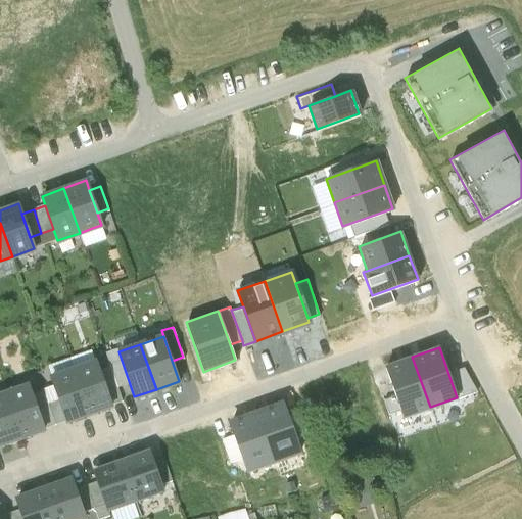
[(117,348),(105,354),(109,365),(117,385),(129,381),(119,351),(117,348)]
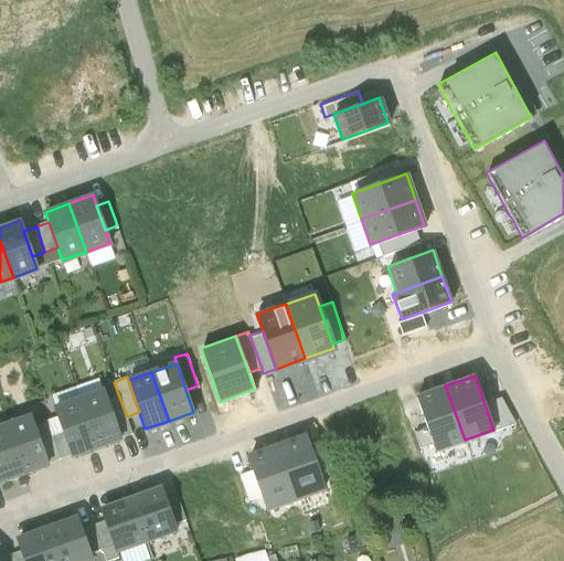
[(445,385),(415,397),(426,426),(413,431),(418,446),(432,442),(435,451),(465,440),(445,385)]
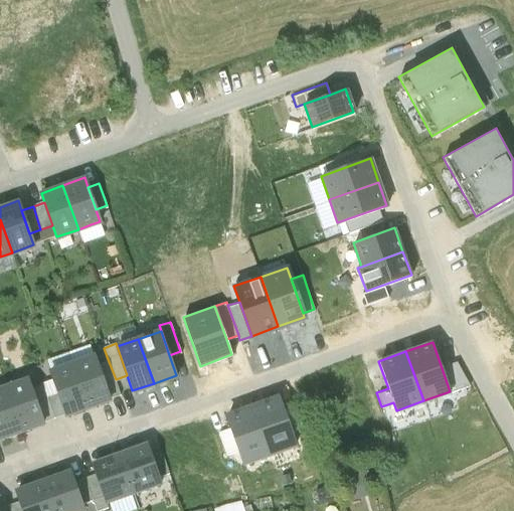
[(94,355),(71,362),(88,406),(109,399),(109,397),(97,363),(94,355)]
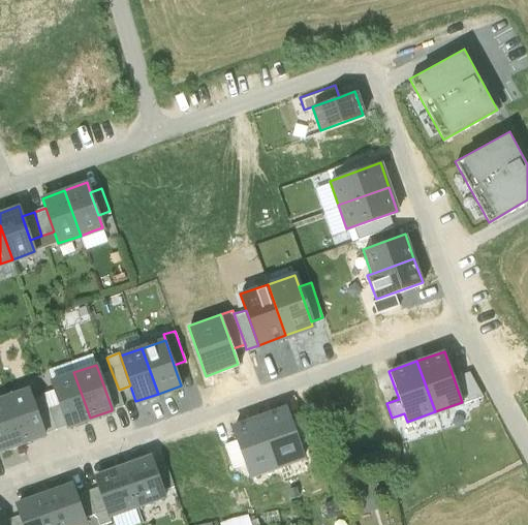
[(112,408),(123,404),(119,390),(111,369),(99,373),(112,408)]
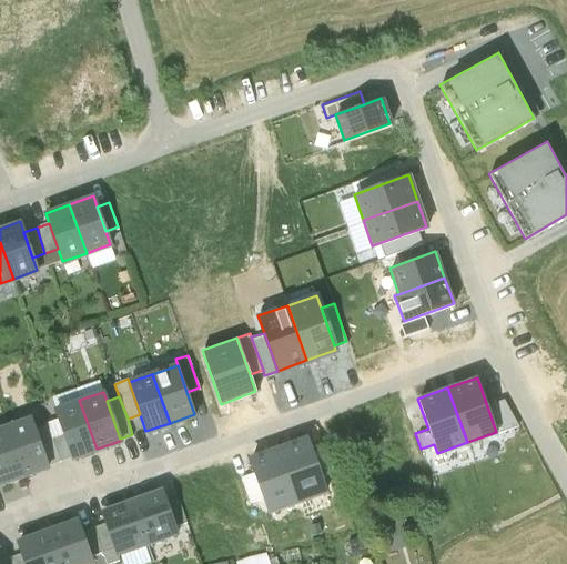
[(503,398),(486,403),(496,432),(517,424),(503,398)]
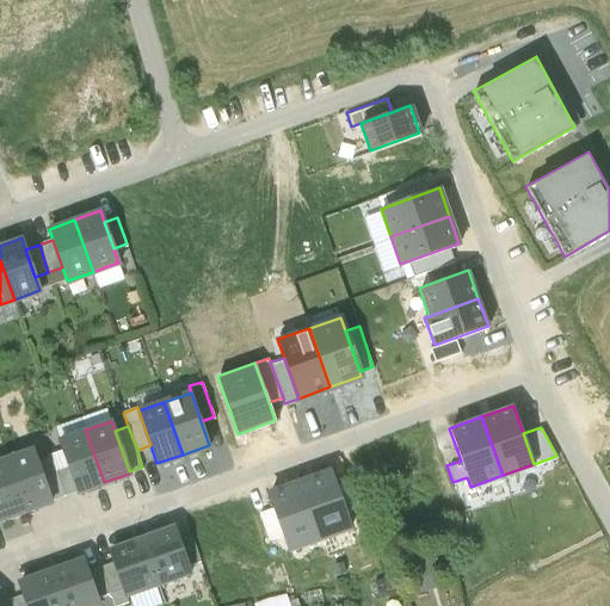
[(85,430),(60,439),(68,462),(78,489),(79,492),(104,482),(85,430)]
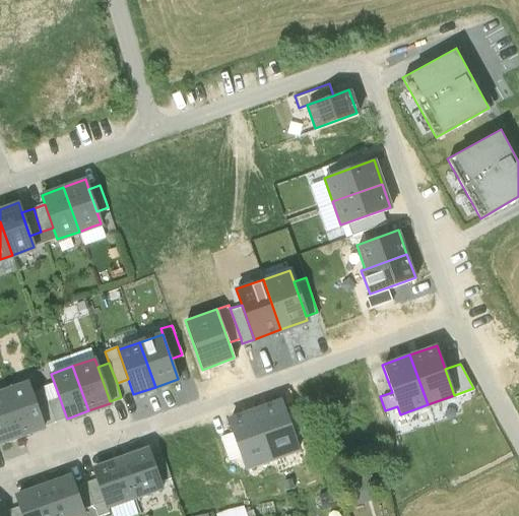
[(27,382),(5,390),(21,434),(44,427),(43,425),(35,401),(27,382)]
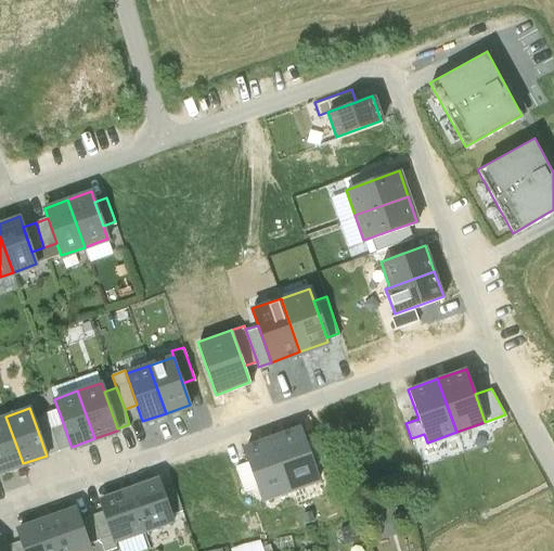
[(5,417),(0,418),(0,472),(23,463),(5,417)]
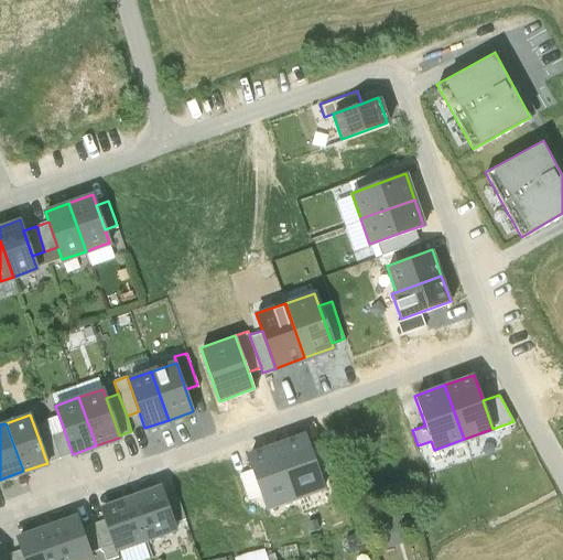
[(58,456),(72,452),(63,427),(50,431),(58,456)]
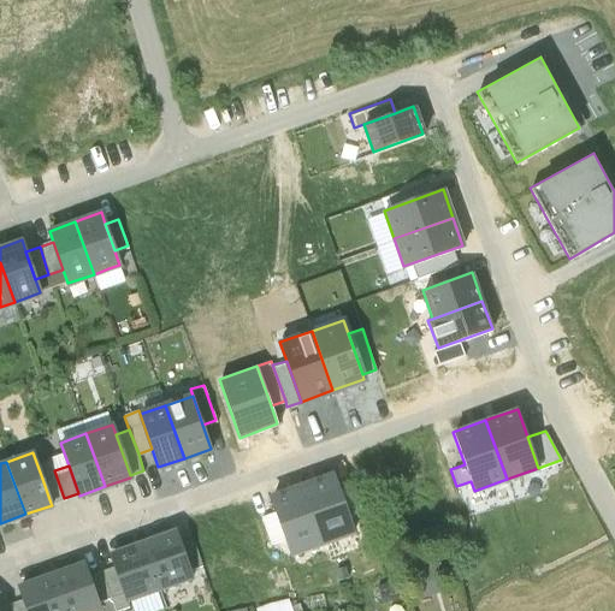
[(51,503),(64,498),(54,470),(41,475),(51,503)]
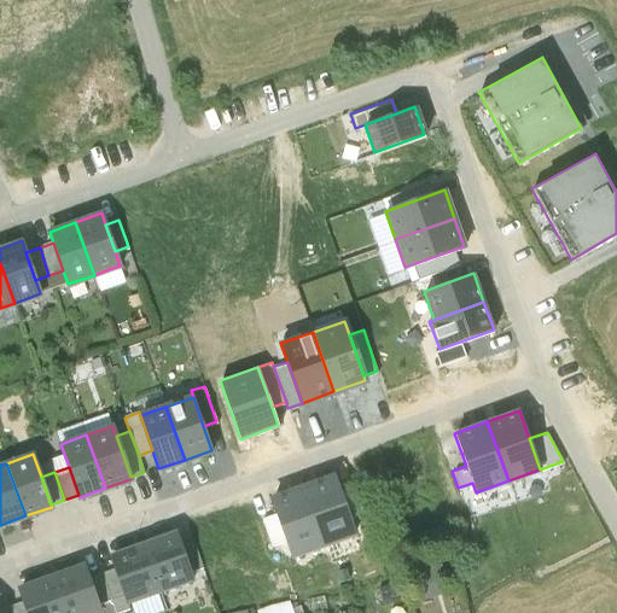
[(333,477),(302,488),(322,543),(354,532),(348,517),(338,490),(333,477)]
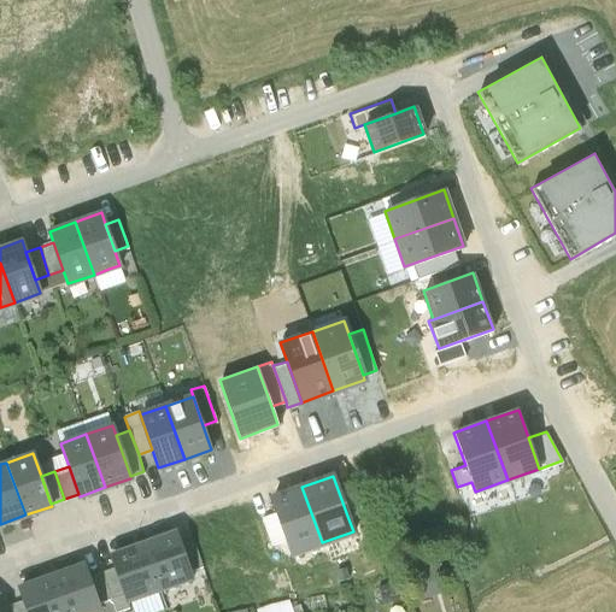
[(353,484),(338,489),(347,516),(362,511),(353,484)]
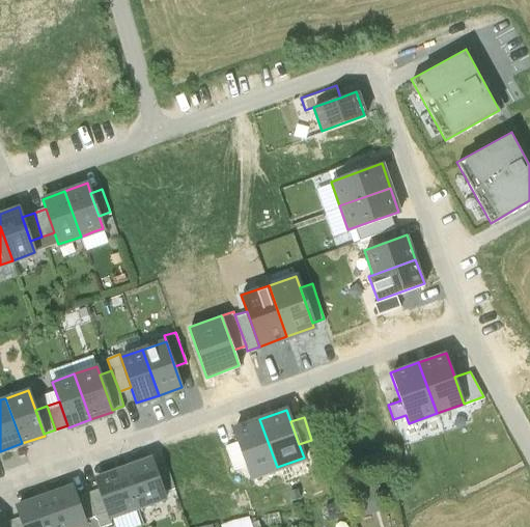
[(259,419),(233,428),(238,440),(246,463),(250,476),(277,467),(259,419)]
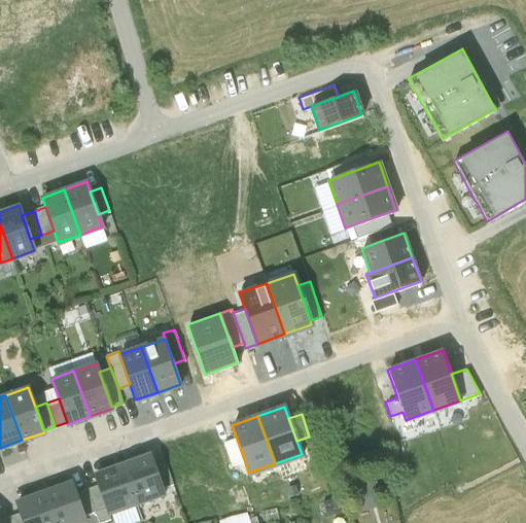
[(236,437),(222,442),(231,464),(244,459),(236,437)]
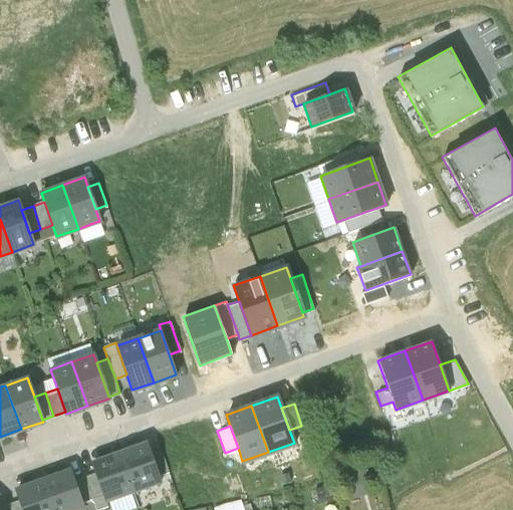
[(146,443),(118,452),(133,491),(160,481),(157,475),(149,452),(146,443)]
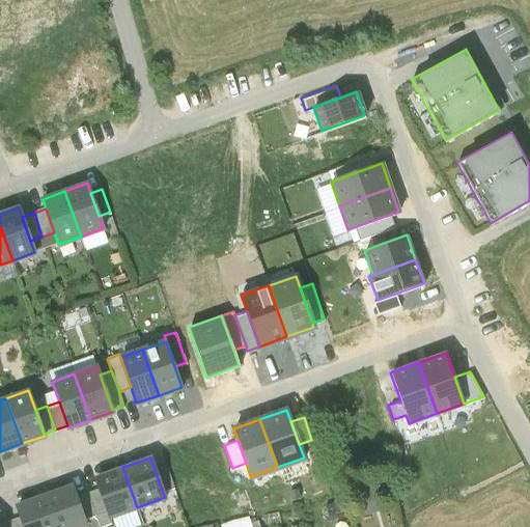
[(166,463),(154,467),(162,491),(174,487),(166,463)]
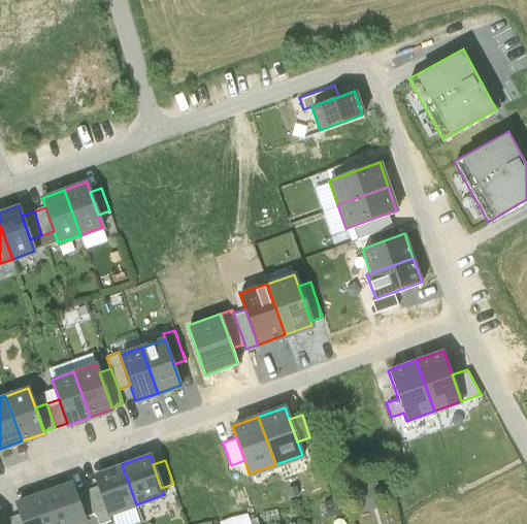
[(136,504),(122,464),(95,475),(98,484),(108,514),(136,504)]
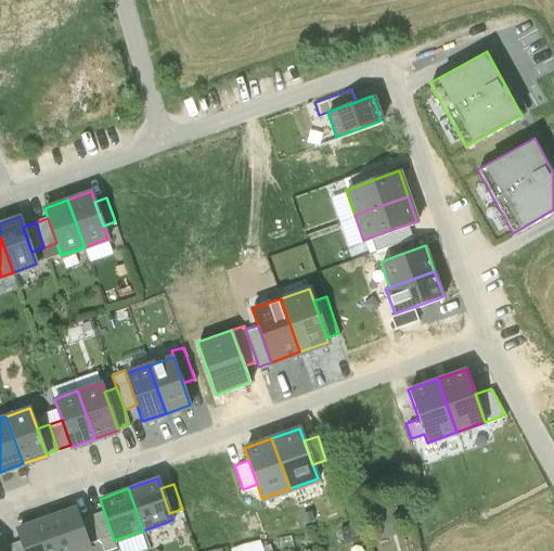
[(75,508),(46,517),(58,550),(84,550),(89,549),(87,542),(78,517),(75,508)]
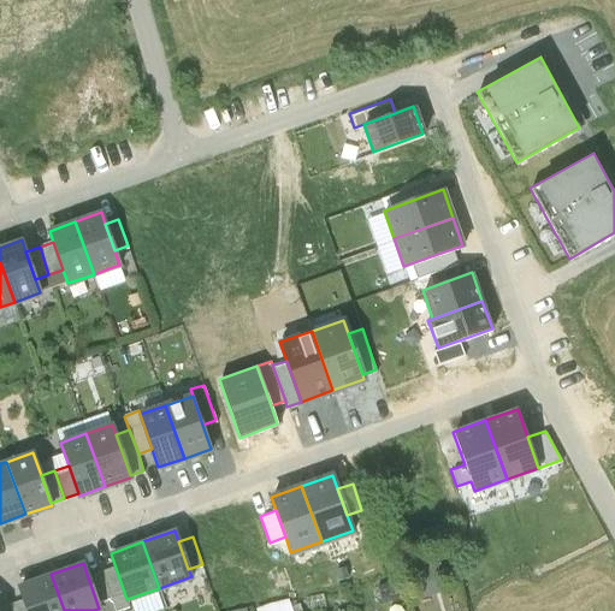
[(114,564),(101,569),(111,597),(116,610),(129,605),(126,599),(114,564)]
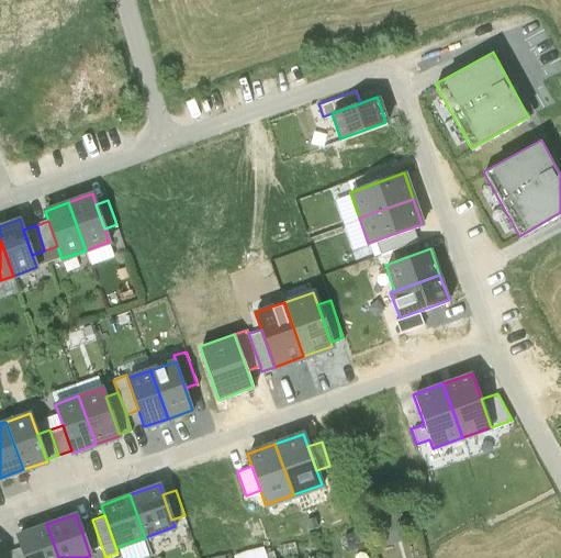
[(92,520),(79,524),(88,549),(101,545),(92,520)]
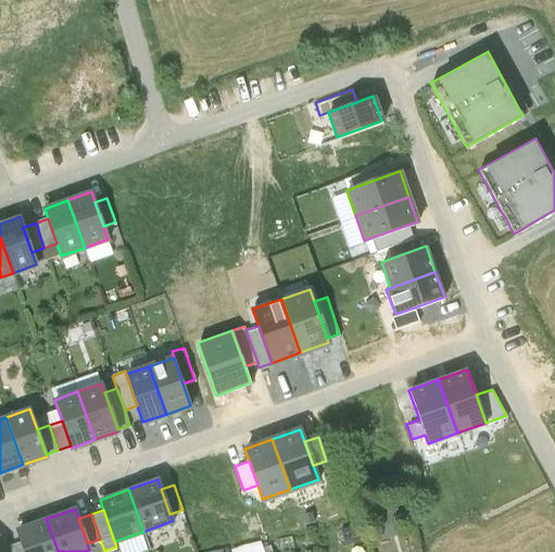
[(58,551),(46,518),(17,529),(21,539),(25,551),(58,551)]
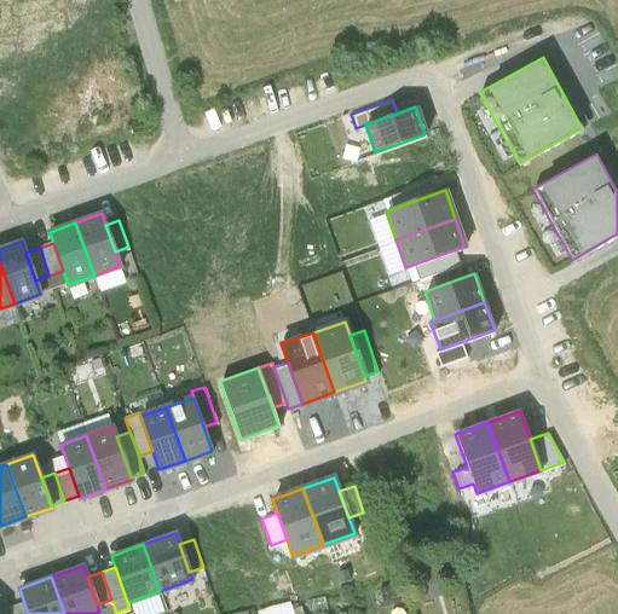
[(397,581),(380,585),(385,604),(402,600),(397,581)]
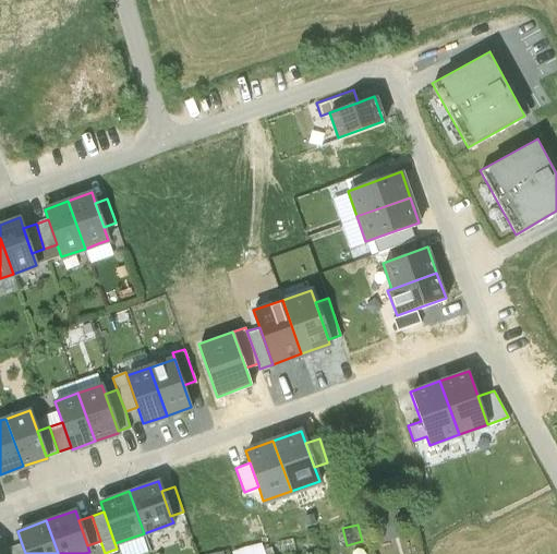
[(25,553),(21,541),(9,545),(11,553),(25,553)]
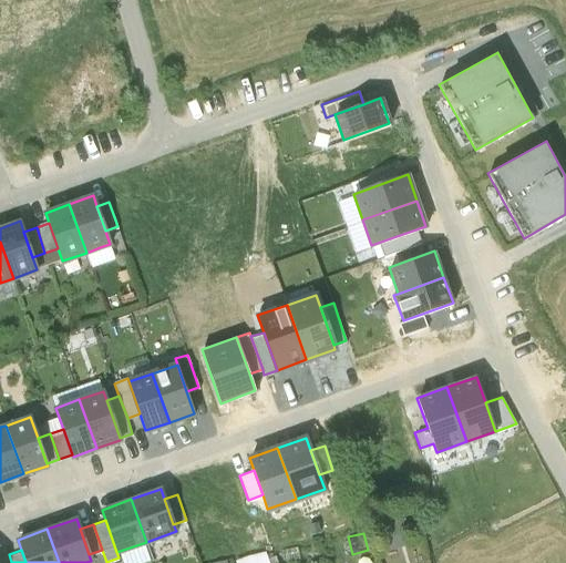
[(251,553),(235,559),(236,562),(268,562),(264,550),(251,553)]
